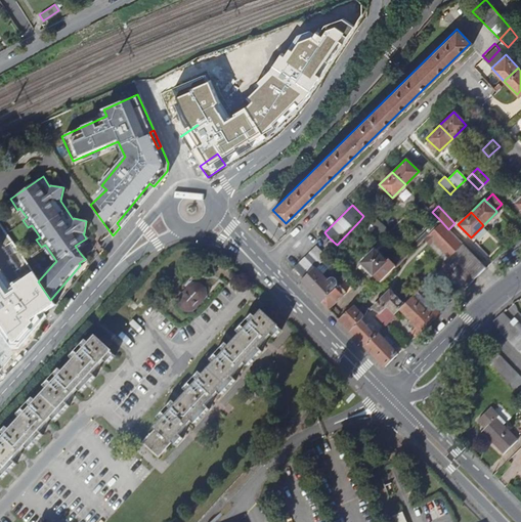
[(372,214),(367,219),(375,225),(385,232),(390,227),(372,214)]
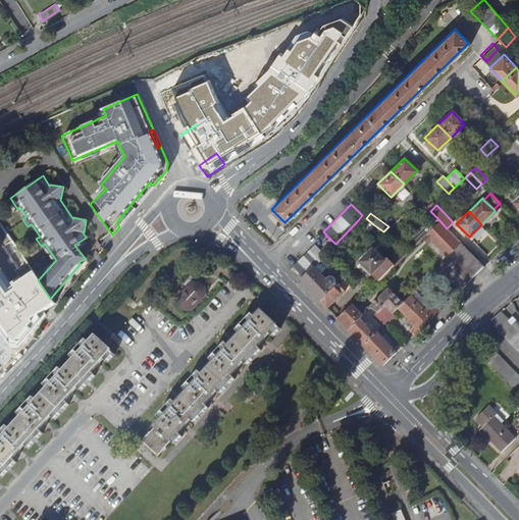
[(358,220),(368,229),(373,224),(366,218),(362,215),(358,220)]
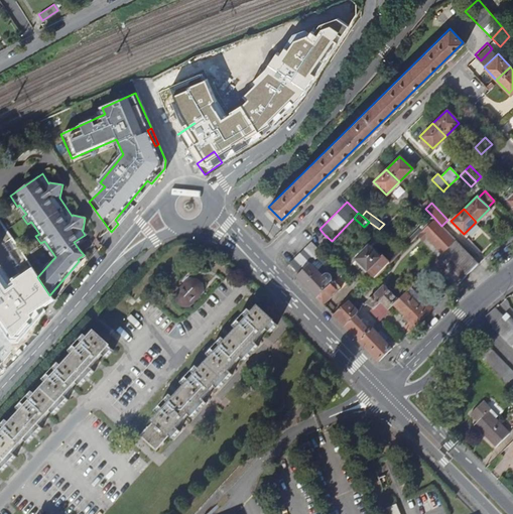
[(426,224),(449,246),(455,240),(441,226),(433,217),(426,224)]
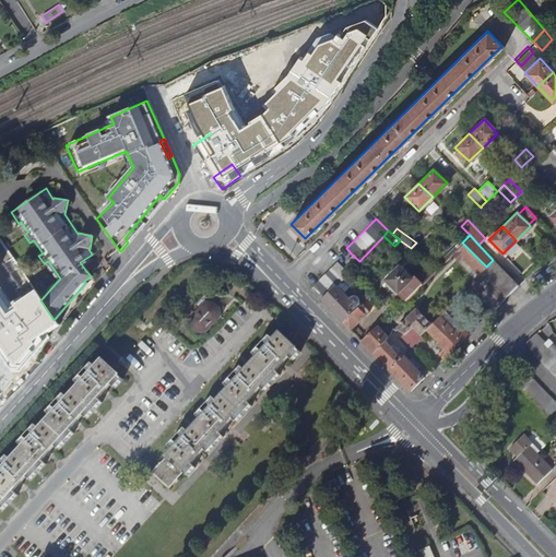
[(352,255),(344,262),(352,270),(359,261),(352,255)]
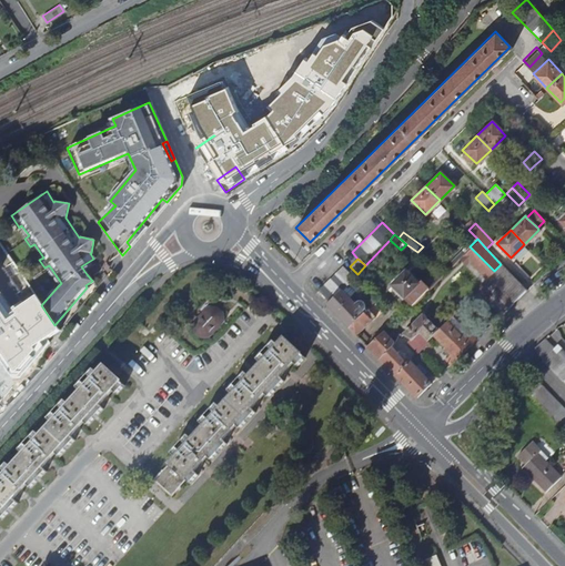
[(494,271),(472,293),(482,303),(487,299),(491,302),(496,296),(507,307),(508,306),(525,289),(501,264),(494,271)]
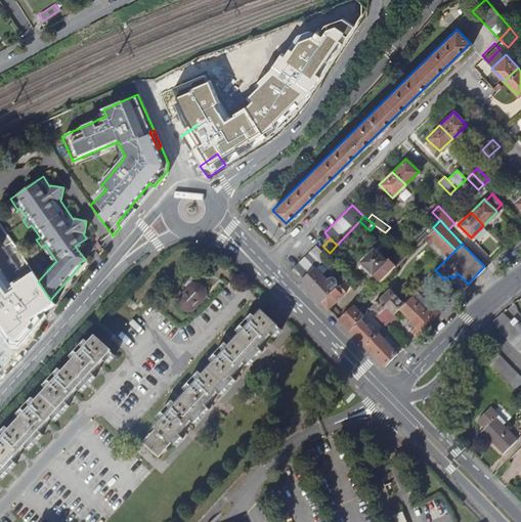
[(315,246),(293,267),(302,277),(313,266),(314,268),(321,261),(326,257),(315,246)]
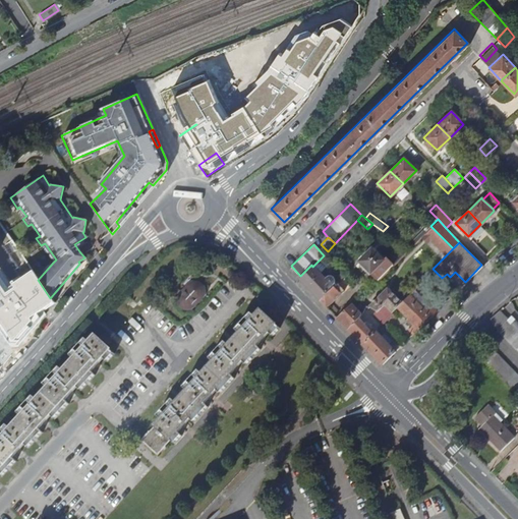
[(358,260),(377,279),(390,266),(371,246),(358,260)]
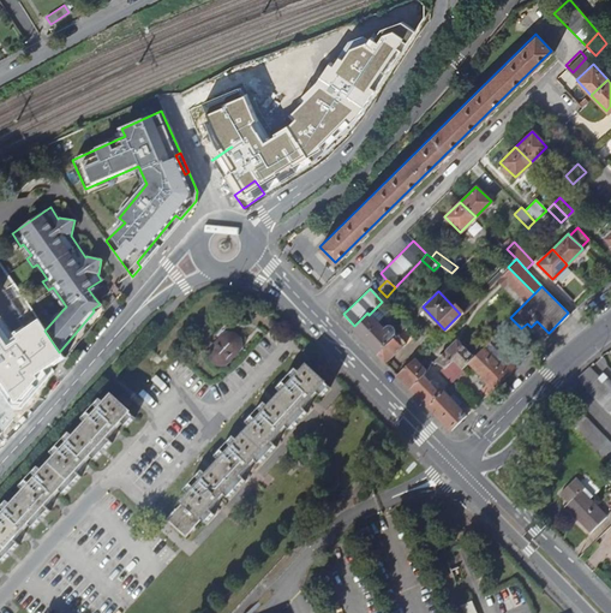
[(370,347),(383,362),(400,345),(390,335),(391,333),(393,331),(391,328),(389,326),(385,326),(383,326),(382,327),(377,322),(384,314),(377,307),(369,315),(367,313),(354,326),(352,329),(370,347)]
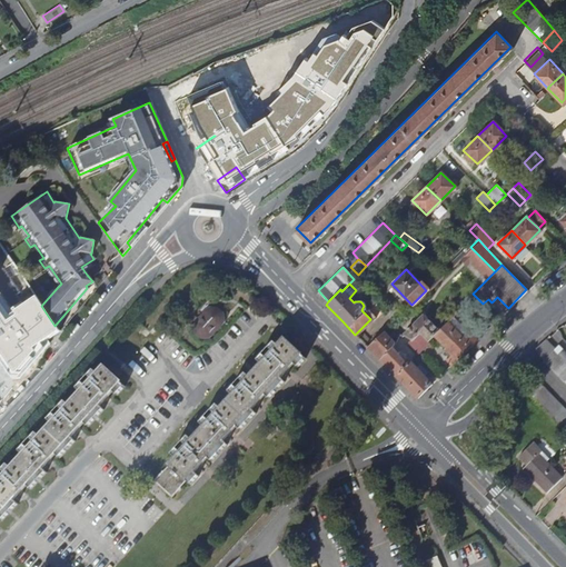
[(204,306),(195,316),(191,320),(190,326),(192,331),(197,336),(204,336),(209,335),(212,330),(221,320),(222,316),(221,310),(219,306),(215,305),(211,304),(207,304),(204,306)]
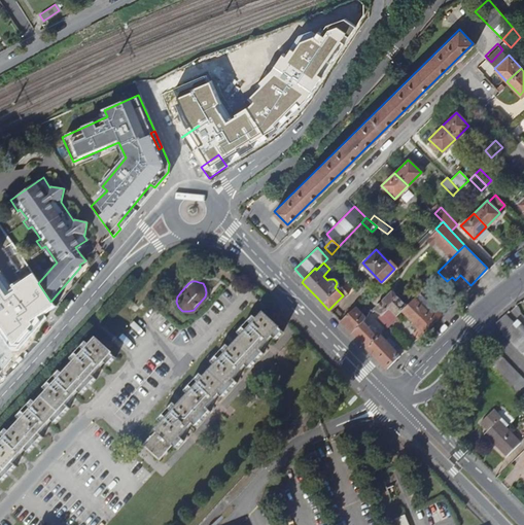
[(390,291),(372,311),(378,313),(377,316),(387,307),(395,315),(400,309),(410,301),(408,298),(403,303),(390,291)]
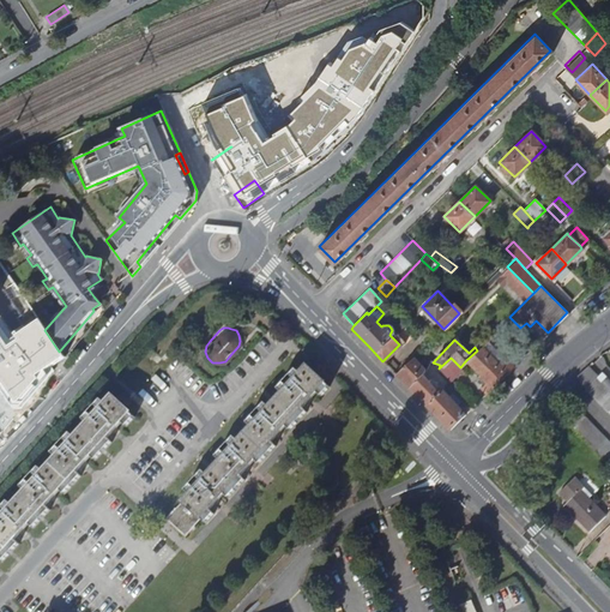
[(466,360),(478,373),(476,376),(483,383),(479,387),(484,393),(495,383),(513,366),(503,355),(496,363),(481,347),(477,351),(466,360)]
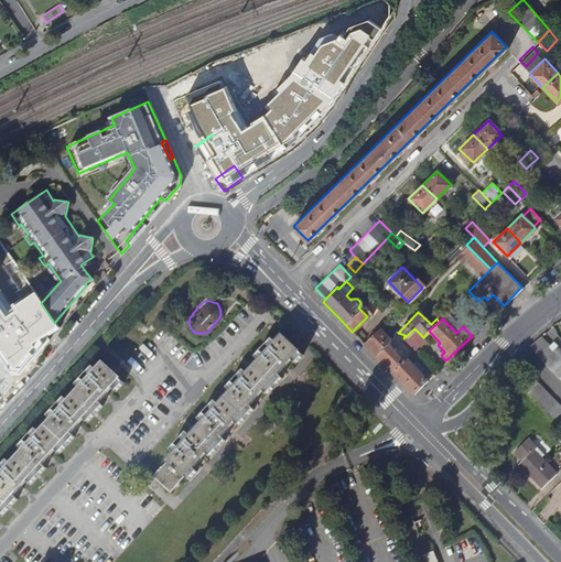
[(369,349),(375,355),(386,345),(388,341),(380,332),(383,330),(380,327),(364,344),(369,349)]
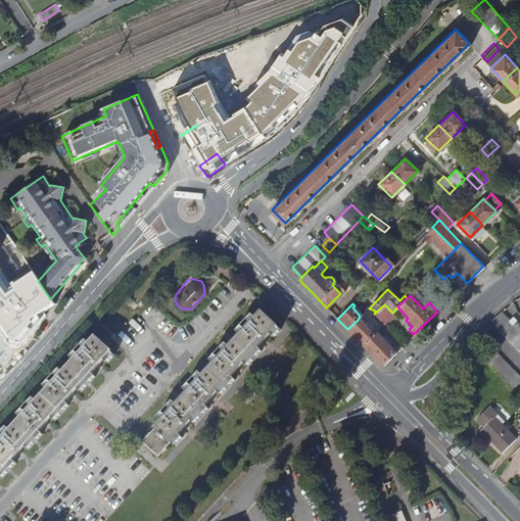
[(384,304),(374,314),(382,322),(384,324),(394,315),(392,313),(384,304)]
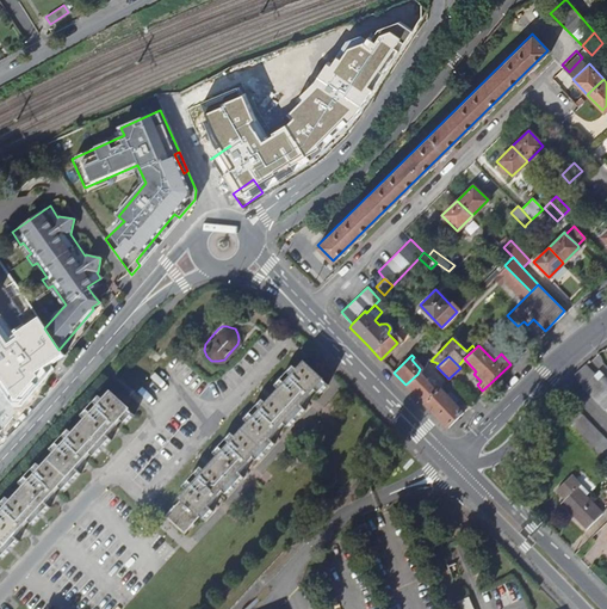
[(222,441),(228,447),(222,453),(216,448),(210,454),(216,459),(203,473),(198,468),(192,474),(197,479),(191,486),(185,481),(179,488),(185,493),(165,516),(181,533),(194,517),(200,522),(210,512),(204,506),(206,504),(218,492),(224,498),(241,479),(235,473),(239,469),(248,459),(254,465),(272,446),(266,440),(267,438),(280,424),(286,430),(303,411),(297,406),(299,403),(310,391),(316,397),(326,386),(303,364),(296,371),(290,367),(284,374),(290,379),(284,386),(278,380),(272,387),(278,392),(265,406),(259,400),(253,407),(259,412),(253,419),(247,413),(241,420),(247,425),(234,440),(228,435),(222,441)]
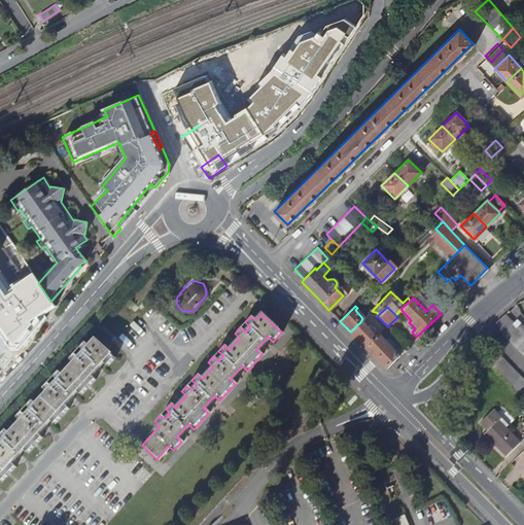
[(503,314),(493,323),(502,333),(512,323),(503,314)]
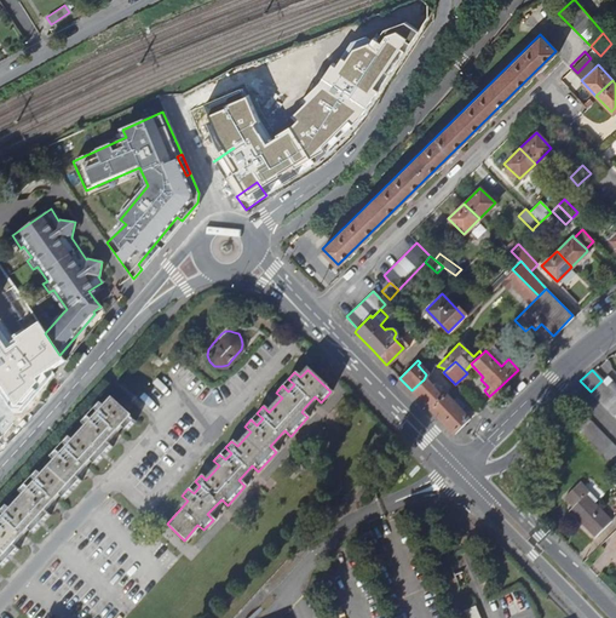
[(439,375),(450,385),(453,382),(443,372),(439,375)]
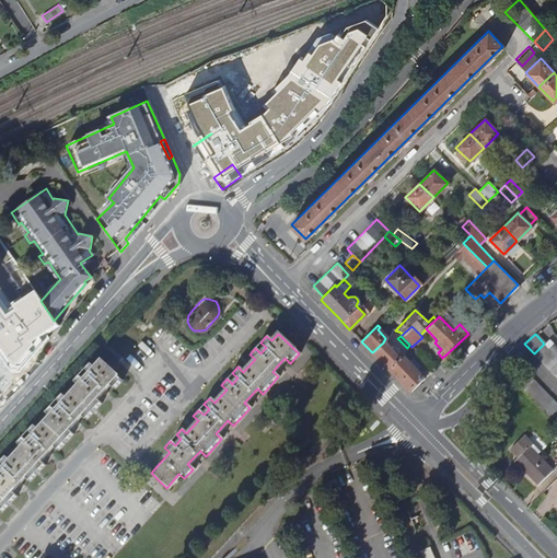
[(394,375),(409,392),(424,378),(402,355),(398,357),(383,343),(372,352),(394,375)]
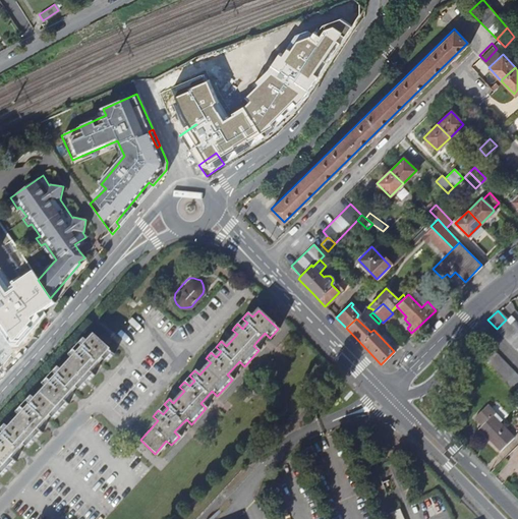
[(506,320),(497,329),(502,334),(511,325),(506,320)]
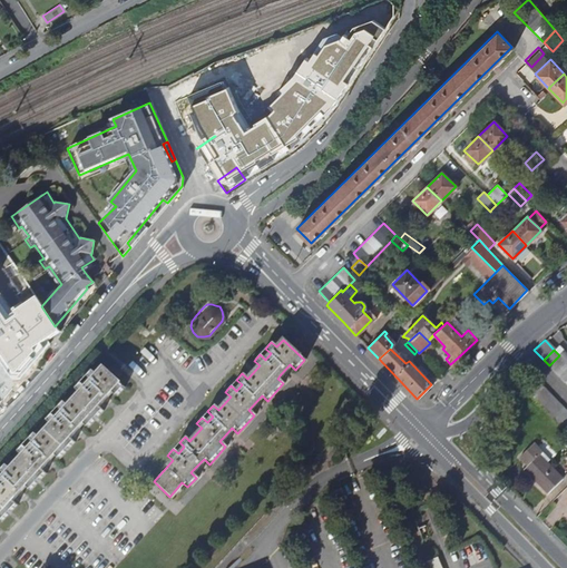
[(559,355),(549,365),(554,371),(565,361),(559,355)]
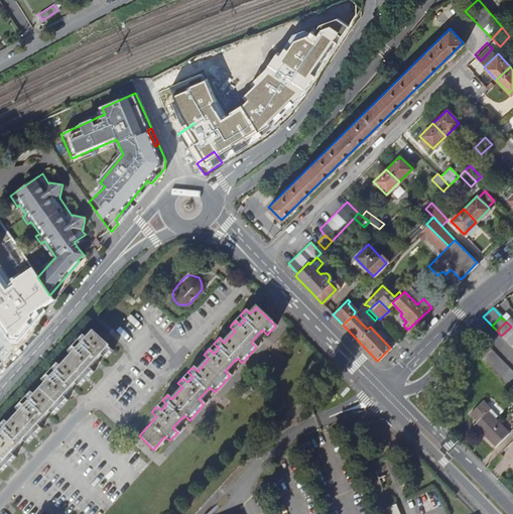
[(512,329),(511,327),(501,336),(506,341),(512,333),(512,329)]
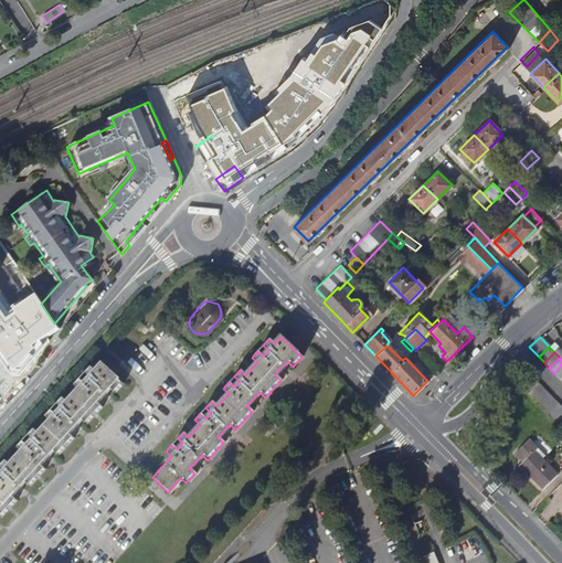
[(0,516),(16,498),(11,495),(13,491),(24,480),(29,485),(45,467),(40,463),(42,460),(52,449),(57,454),(73,436),(69,432),(71,429),(82,417),(86,423),(101,407),(95,403),(99,399),(110,386),(116,392),(124,382),(102,361),(95,369),(91,364),(85,371),(89,375),(84,381),(80,376),(74,383),(78,388),(66,400),(62,395),(56,402),(62,405),(56,412),(51,407),(45,414),(50,418),(39,432),(33,427),(28,433),(32,437),(27,444),(22,439),(17,445),(21,449),(10,463),(4,458),(0,463),(0,465),(4,468),(0,473),(0,516)]
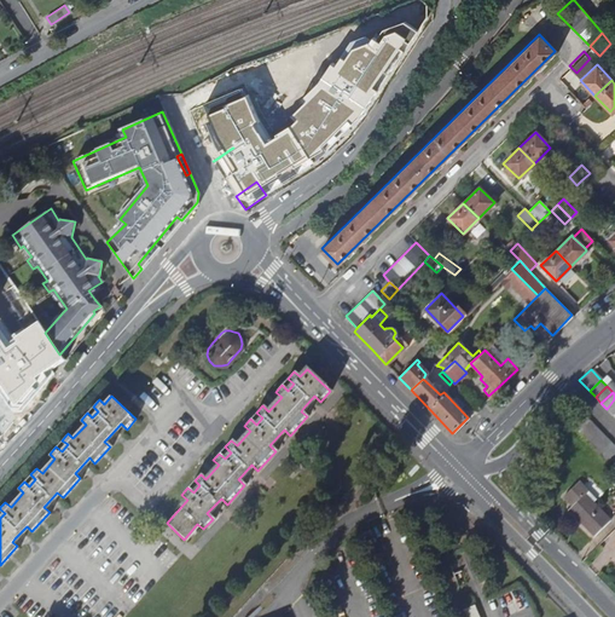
[(574,428),(614,470),(614,445),(587,417),(574,428)]
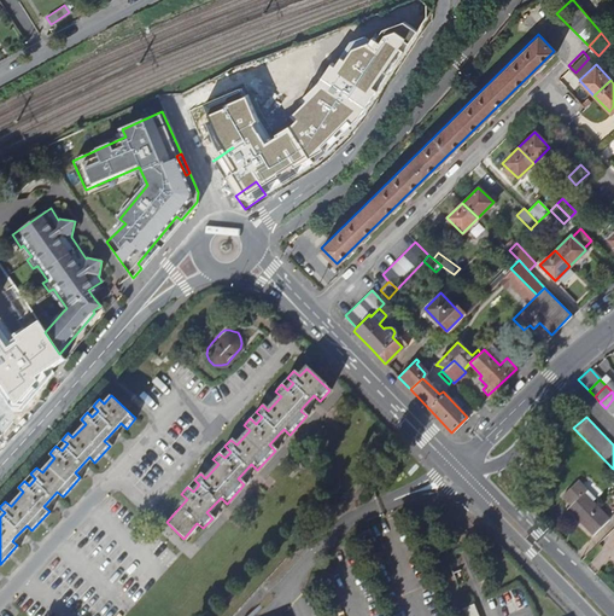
[(566,506),(592,533),(608,517),(582,490),(586,487),(577,477),(561,493),(569,503),(566,506)]
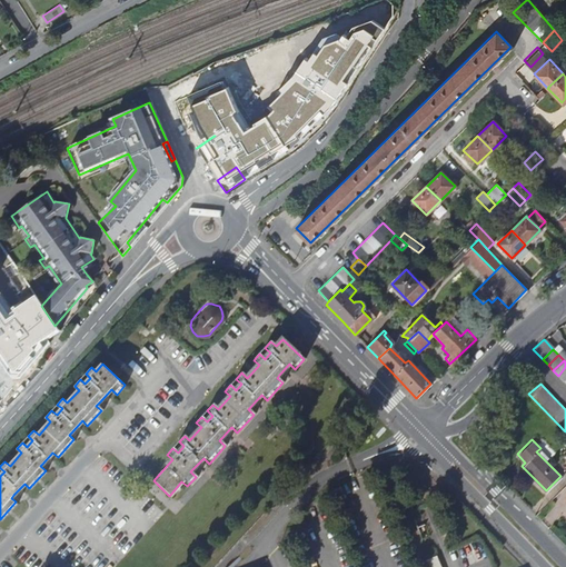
[(565,457),(556,467),(565,477),(565,457)]
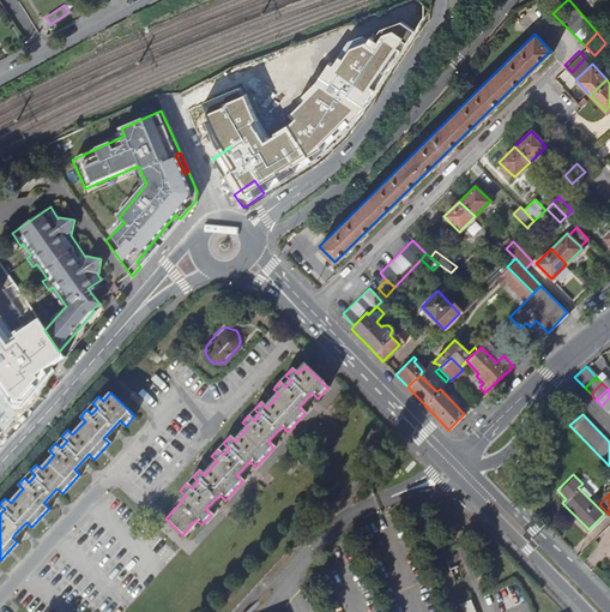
[(447,549),(452,577),(465,575),(460,546),(447,549)]
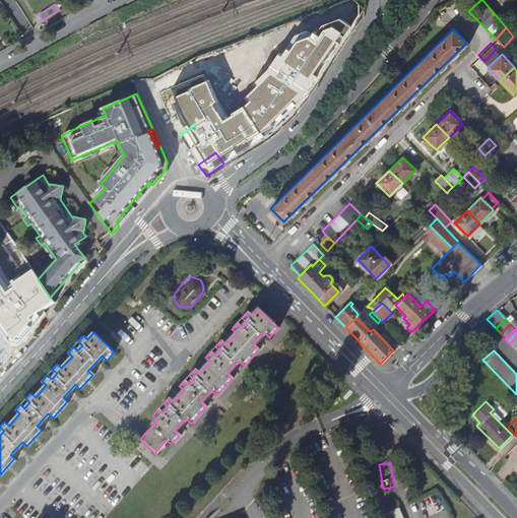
[(384,517),(402,517),(399,506),(382,511),(384,517)]
